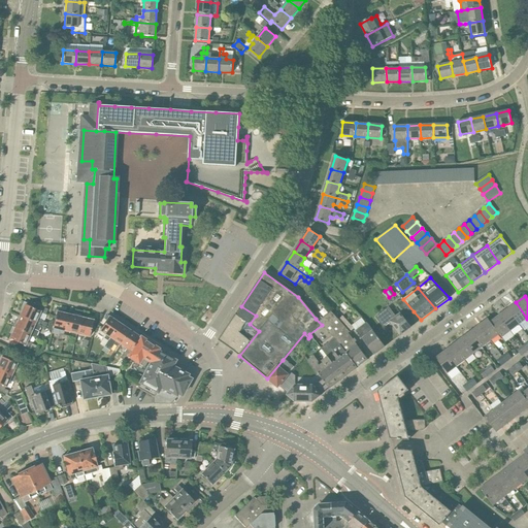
[(414,311),(403,299),(397,304),(403,312),(397,317),(390,308),(384,312),(376,319),(383,328),(391,322),(401,335),(411,327),(403,317),(406,315),(406,317),(414,311)]
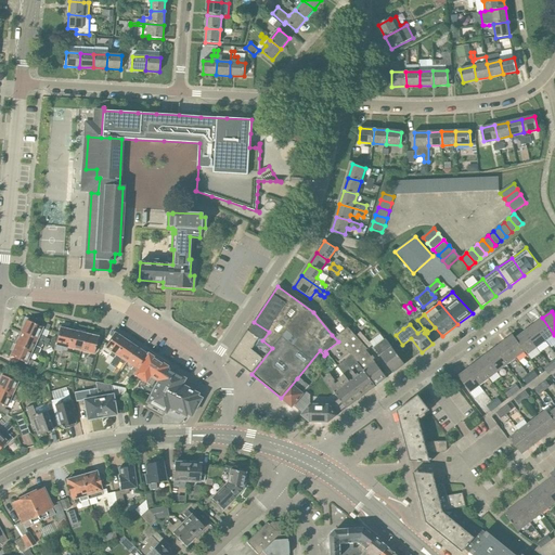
[(21,334),(42,344),(47,345),(49,339),(43,337),(43,336),(39,334),(42,328),(48,331),(50,325),(47,324),(48,322),(39,318),(38,320),(33,318),(30,323),(28,322),(29,320),(25,318),(21,326),(23,327),(21,334)]
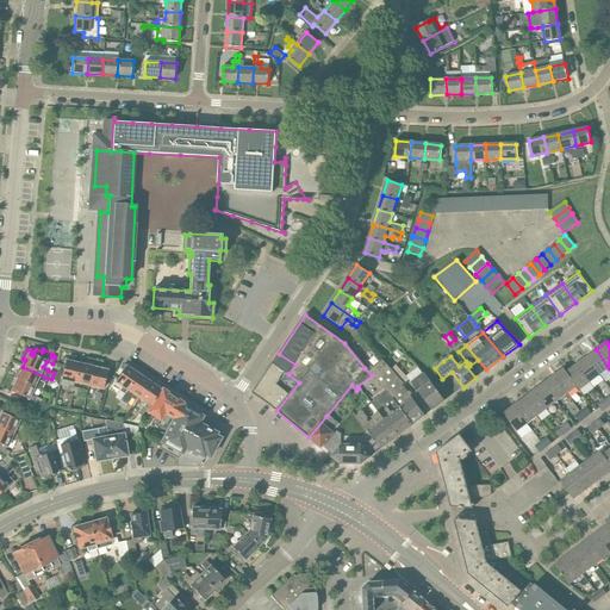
[(609,368),(596,349),(586,356),(601,374),(609,368)]
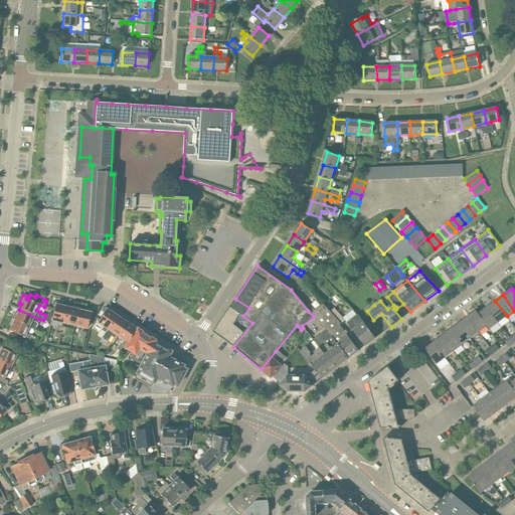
[(233,347),(252,323),(243,316),(249,308),(235,299),(213,332),(225,340),(233,347)]
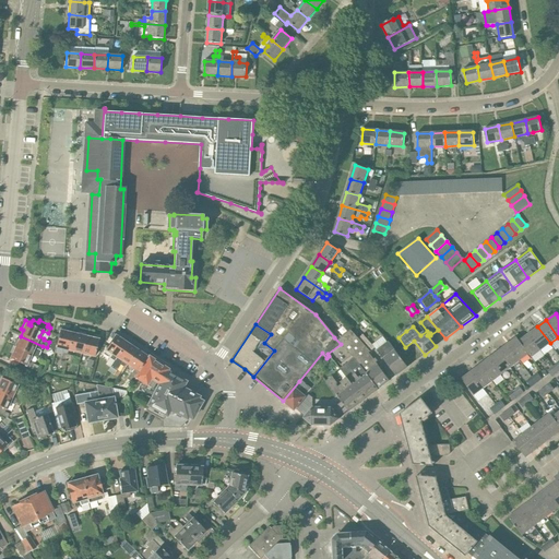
[(550,343),(537,326),(528,334),(540,351),(550,343)]
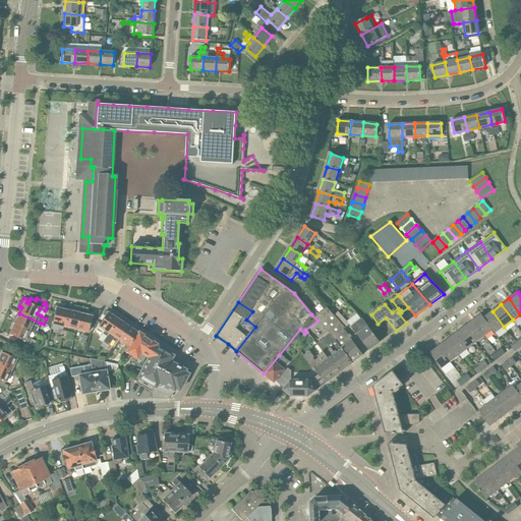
[(52,325),(64,327),(68,310),(60,309),(60,306),(54,305),(53,309),(55,310),(53,322),(52,325)]
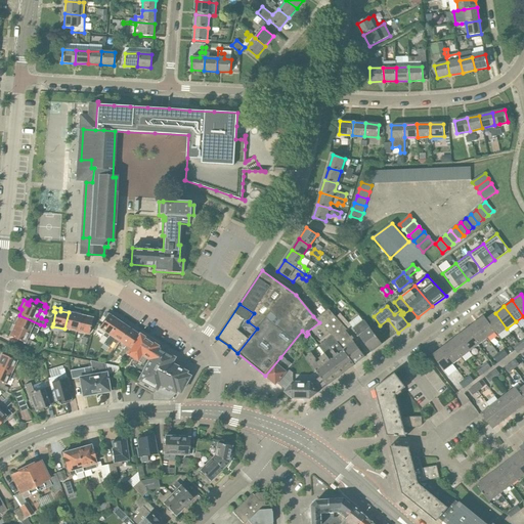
[(313,316),(319,322),(332,337),(347,355),(354,365),(365,357),(353,342),(345,331),(346,330),(336,318),(328,309),(316,318),(314,315),(313,316)]
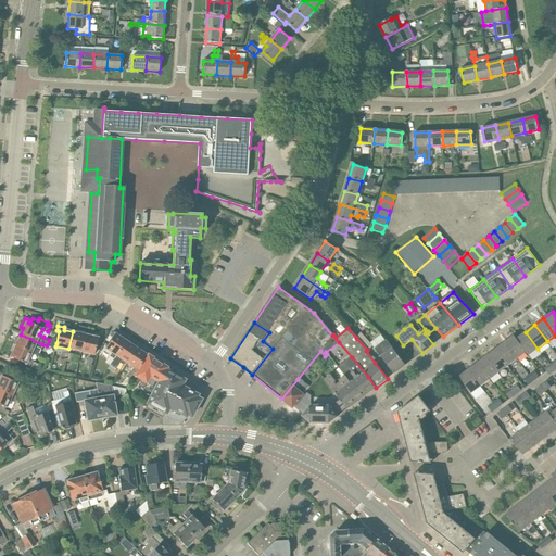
[(73,331),(68,349),(80,352),(86,332),(78,331),(78,333),(73,331)]
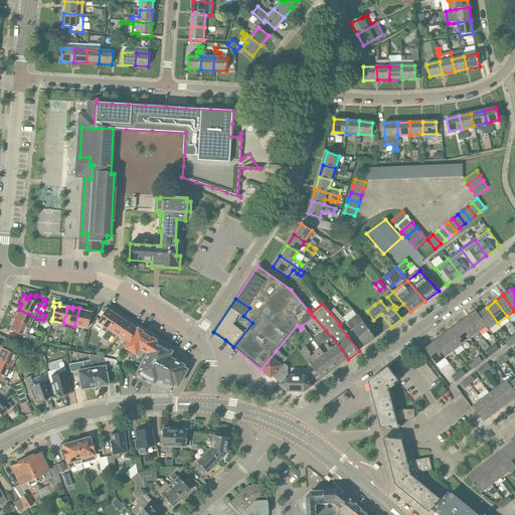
[(79,308),(74,326),(81,327),(88,329),(91,313),(86,312),(87,310),(79,308)]
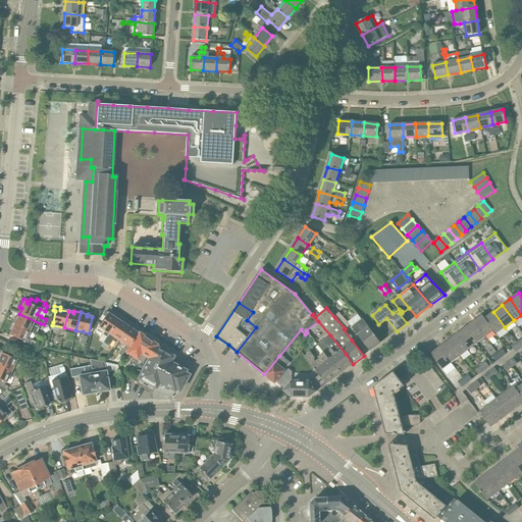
[(340,312),(334,317),(345,328),(346,328),(351,324),(340,312)]
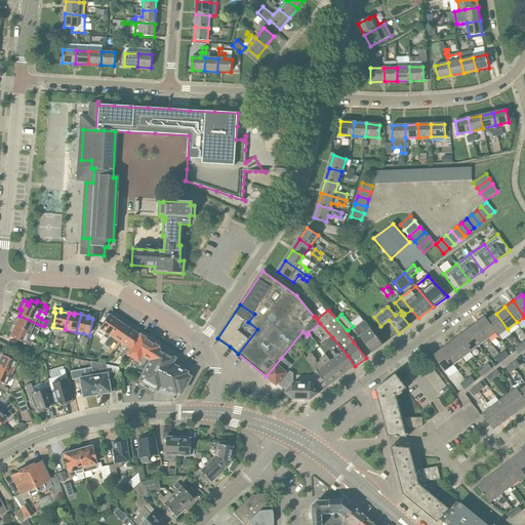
[(508,329),(496,314),(487,320),(496,332),(498,335),(508,329)]
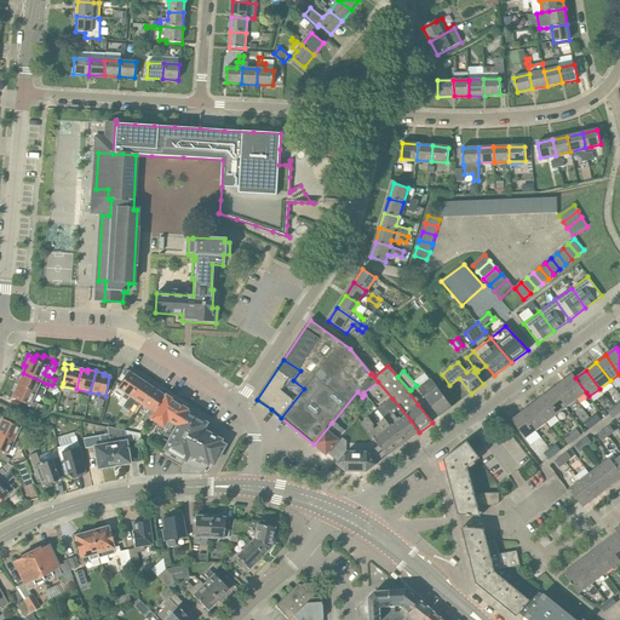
[(116,389),(130,397),(141,380),(127,372),(116,389)]
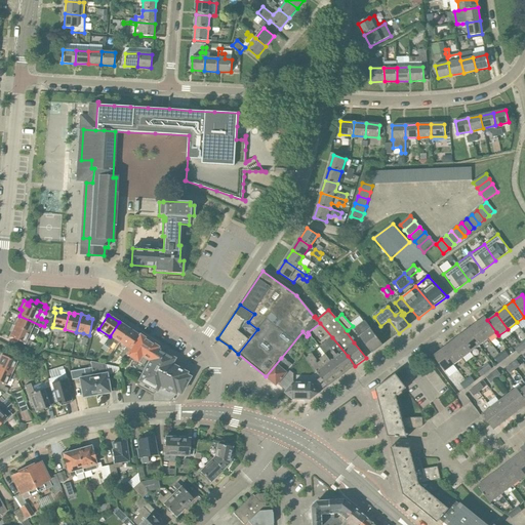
[(12,324),(30,332),(36,335),(40,325),(19,316),(17,319),(15,319),(12,324)]
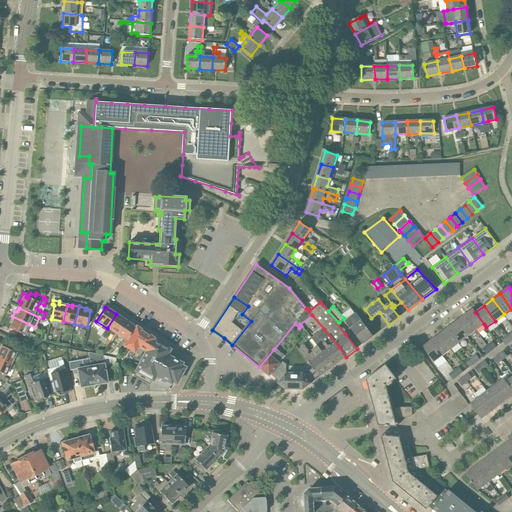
[(484,324),(475,312),(473,309),(465,316),(476,331),(484,324)]
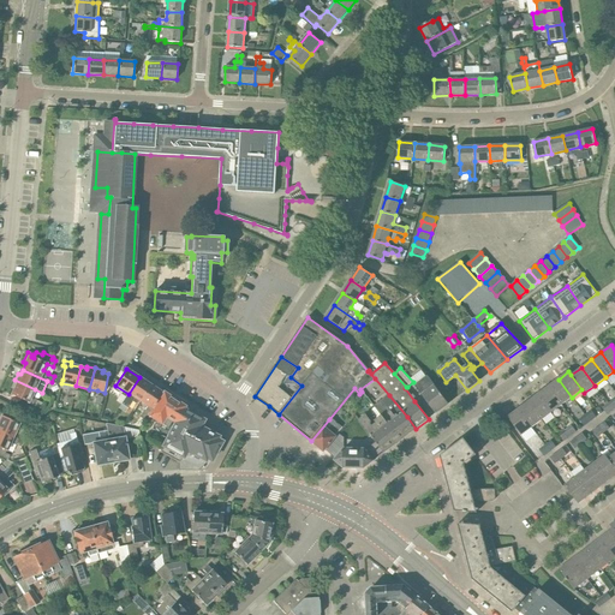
[(427,375),(419,382),(415,384),(436,413),(448,404),(434,386),(427,375)]
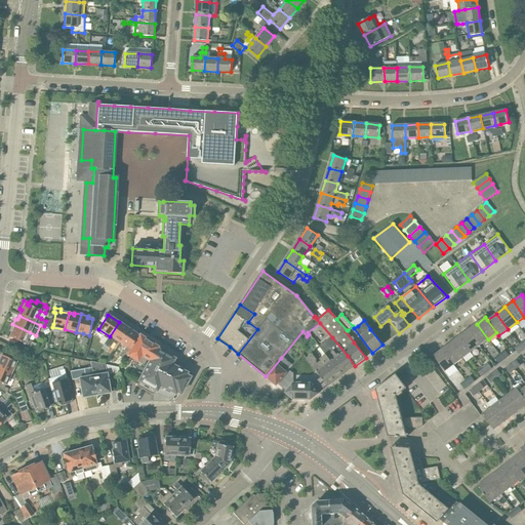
[(108,339),(104,345),(109,349),(113,342),(115,339),(120,342),(129,329),(119,322),(110,336),(108,339)]
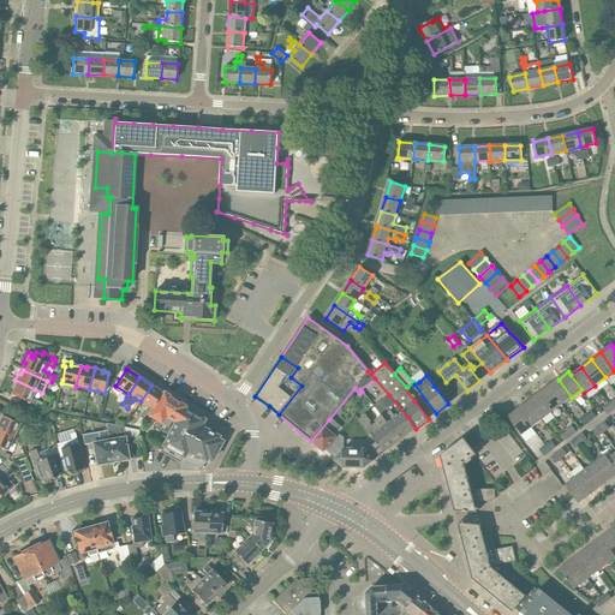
[(35,389),(15,380),(9,394),(40,408),(42,402),(36,400),(31,398),(35,389)]
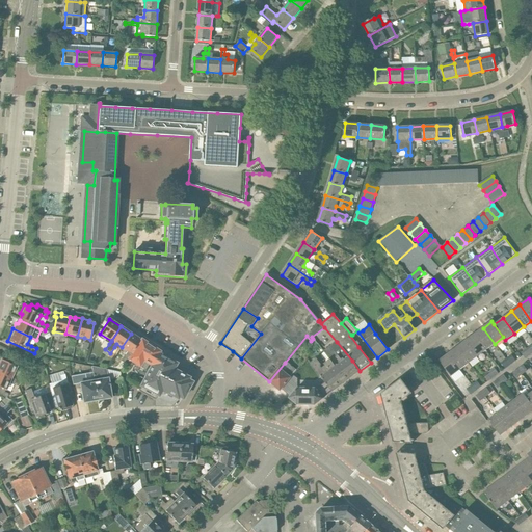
[(495,344),(483,328),(474,335),(485,350),(495,344)]
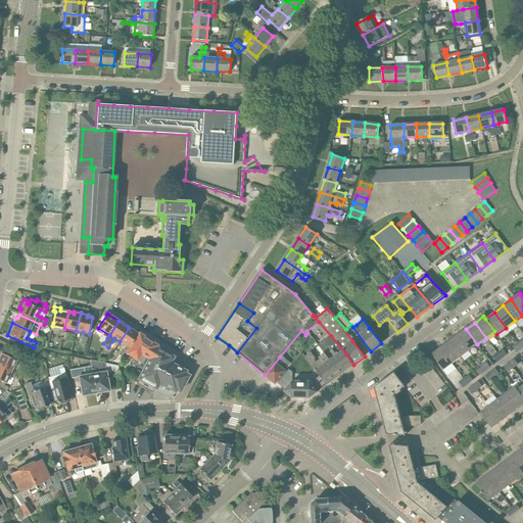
[(120,341),(126,345),(130,348),(139,334),(129,328),(120,341)]
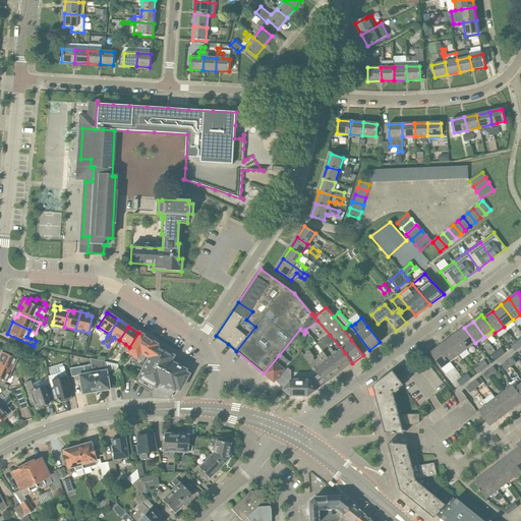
[(475,343),(464,328),(456,334),(467,349),(475,343)]
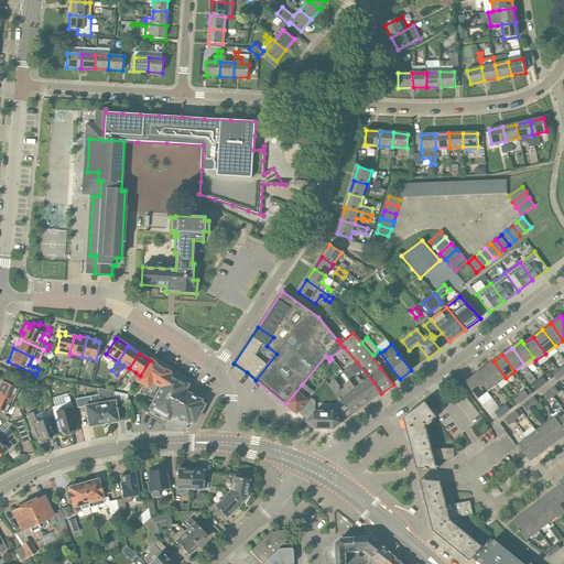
[(137,379),(136,381),(144,387),(143,390),(145,391),(147,389),(153,393),(158,387),(160,388),(167,375),(169,372),(150,360),(140,376),(137,379)]
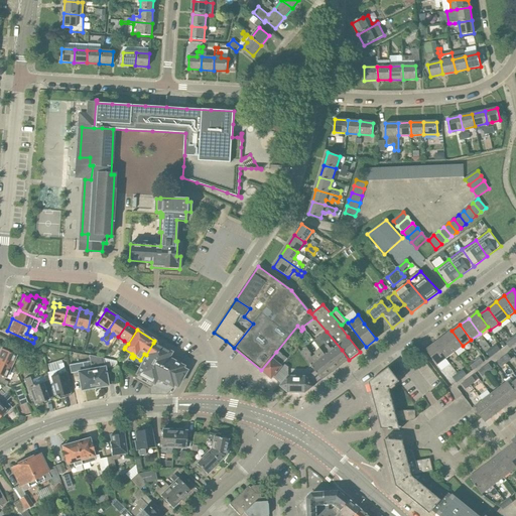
[(102,339),(106,334),(101,331),(98,337),(102,339)]
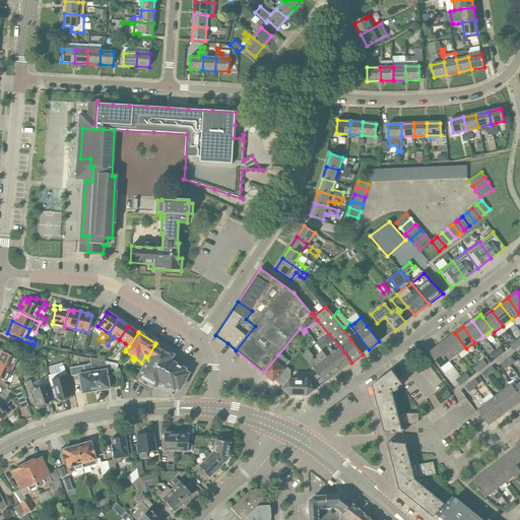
[(466,348),(455,333),(446,339),(458,354),(466,348)]
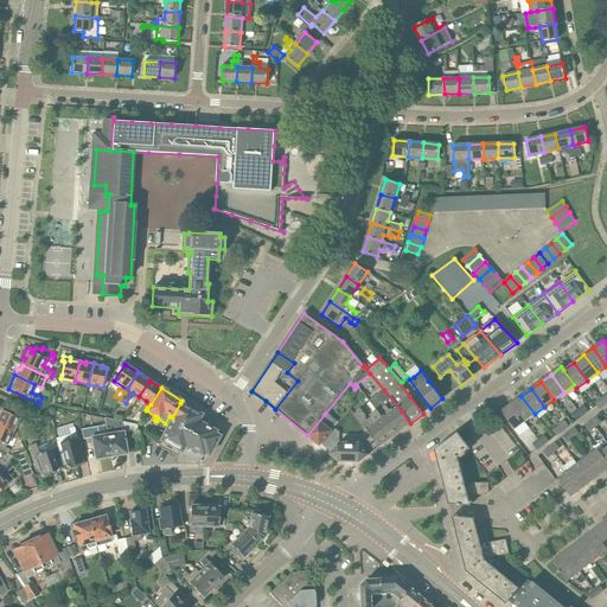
[(397,434),(410,423),(402,411),(384,390),(371,400),(378,409),(397,434)]
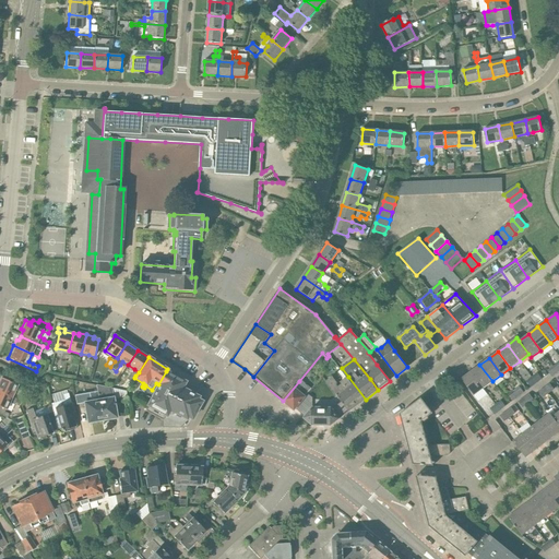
[(492,381),(479,365),(471,372),(483,389),(492,381)]
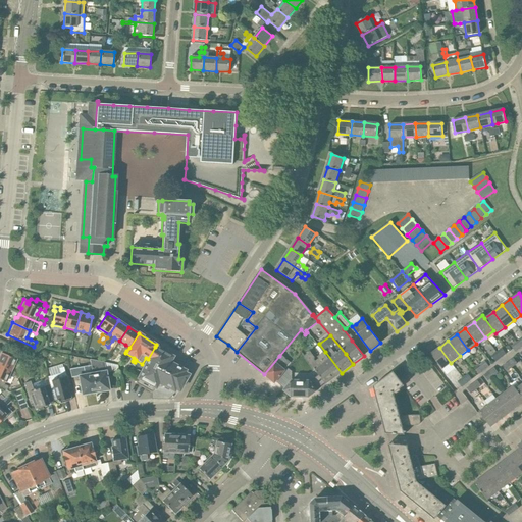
[(520,348),(517,343),(511,347),(515,352),(520,348)]
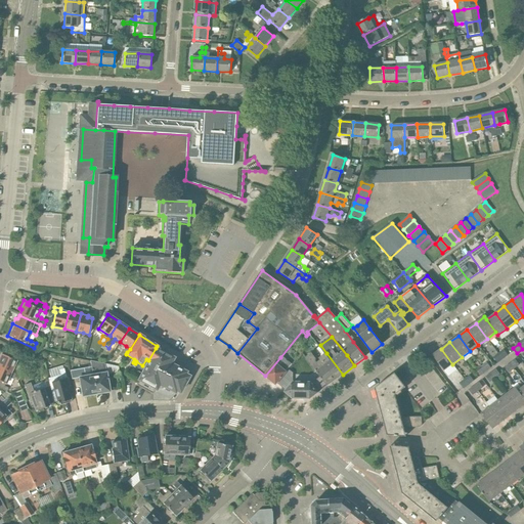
[(34,356),(37,351),(26,346),(23,352),(34,356)]
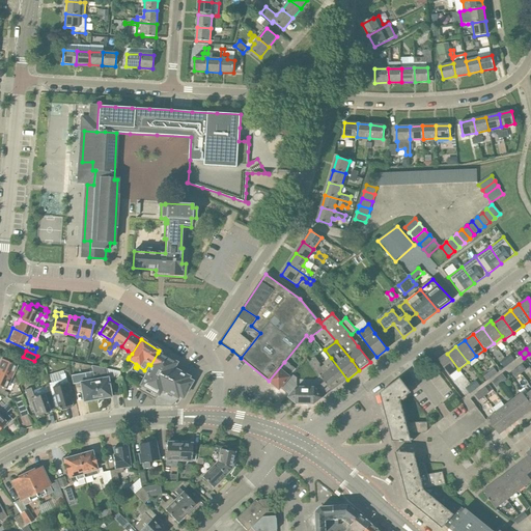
[(158,353),(150,365),(140,385),(159,395),(162,390),(177,398),(178,396),(183,398),(192,382),(188,380),(189,378),(173,368),(176,363),(158,353)]
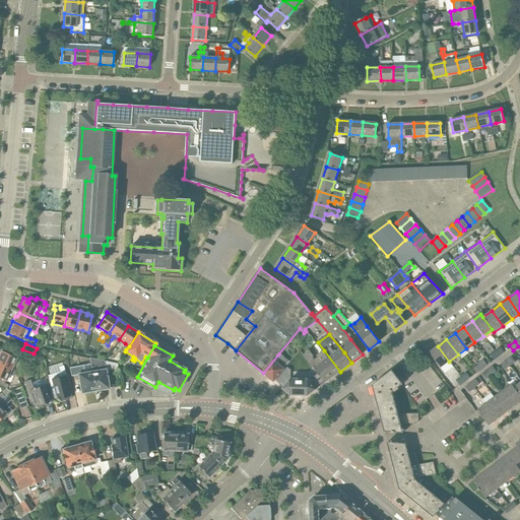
[(449,362),(438,346),(429,352),(441,368),(449,362)]
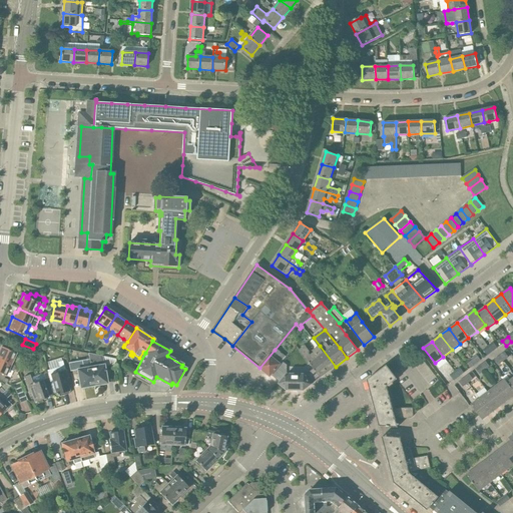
[(488,347),(492,352),(497,348),(493,343),(488,347)]
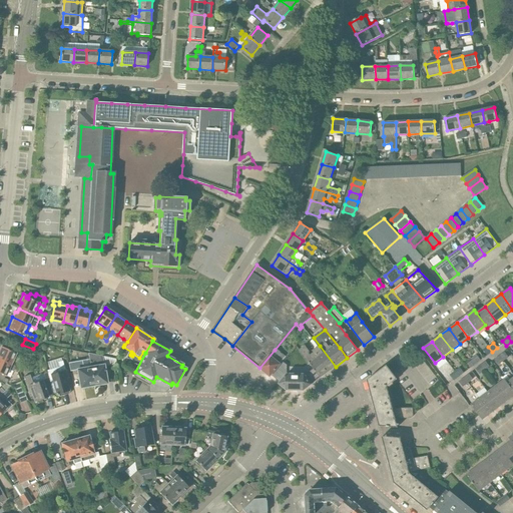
[(0,360),(11,365),(16,354),(3,348),(4,346),(0,344),(0,360)]
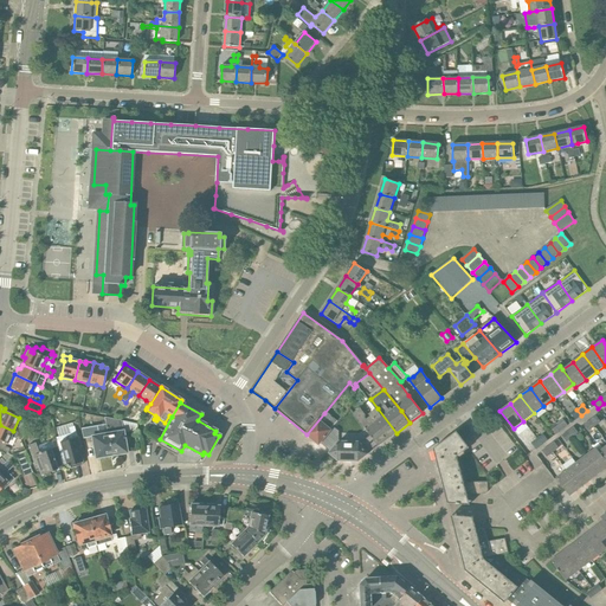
[(379,446),(397,433),(378,408),(369,414),(371,417),(367,420),(365,418),(366,416),(360,408),(354,413),(379,446)]
